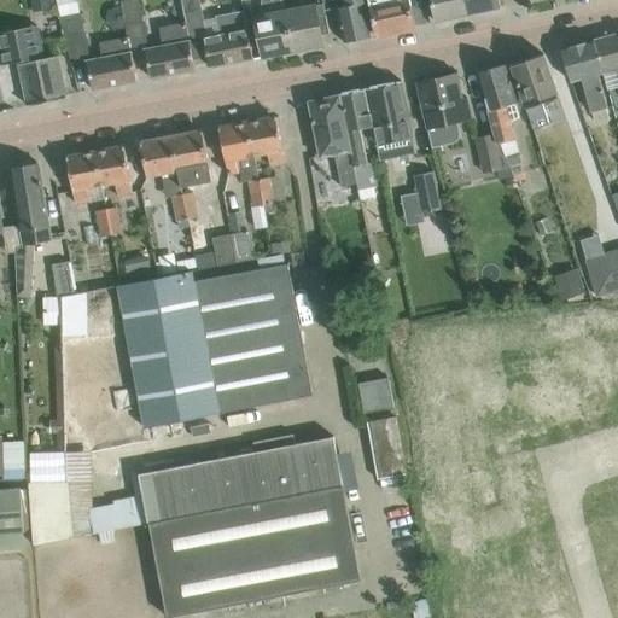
[(57,0),(33,0),(35,10),(58,5),(57,0)]
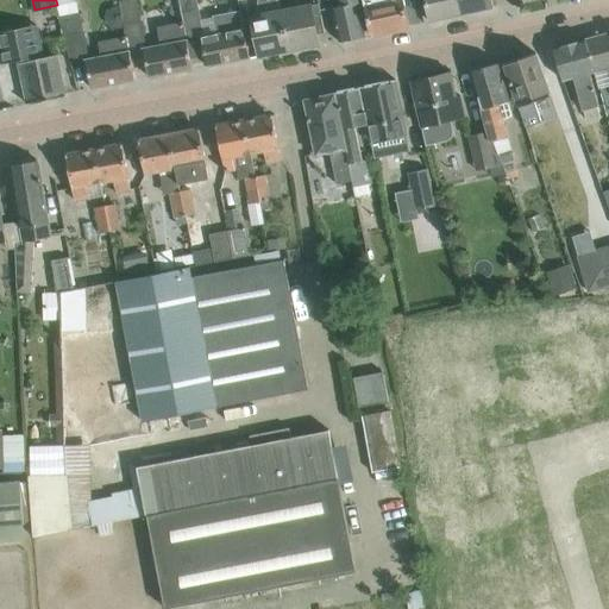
[(56,0),(57,5),(60,17),(61,17),(80,13),(76,0),(56,0)]
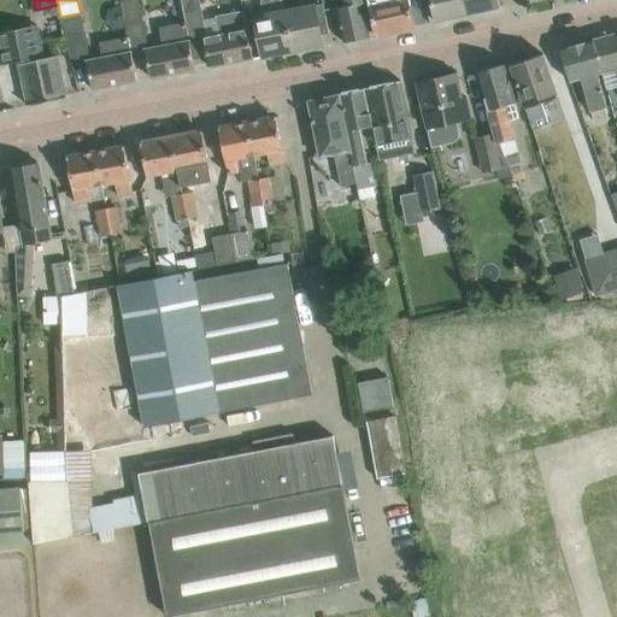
[(139,0),(127,0),(122,1),(130,47),(148,43),(139,0)]
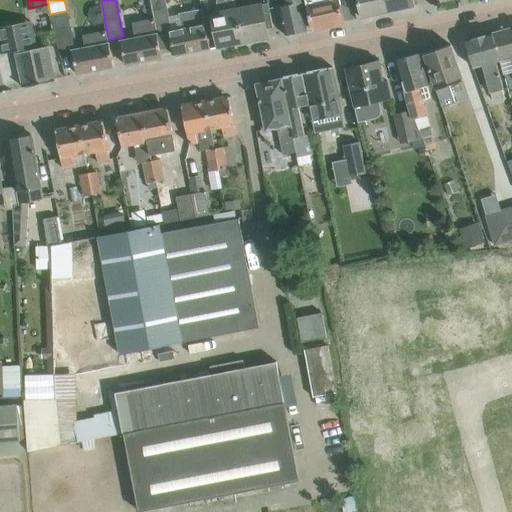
[(150,0),(154,18),(157,30),(170,27),(165,0),(150,0)]
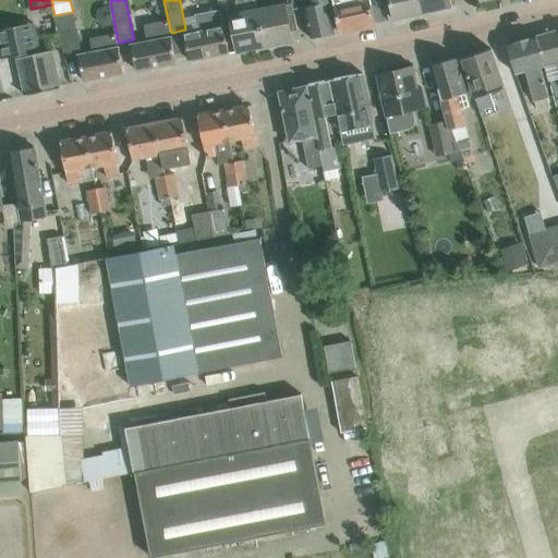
[(235,0),(233,14),(229,15),(235,51),(265,46),(258,10),(257,10),(255,0),(235,0)]
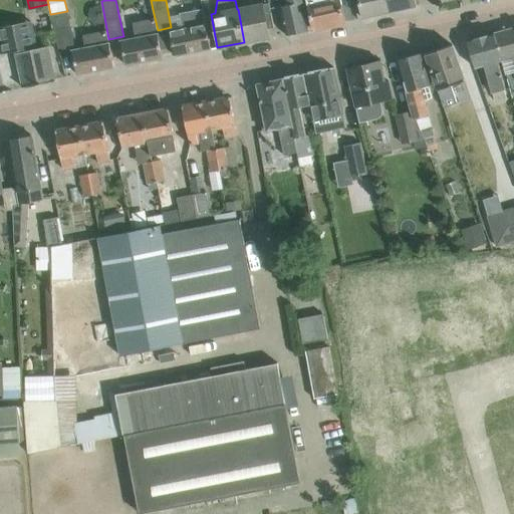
[(309,30),(302,0),(288,0),(289,4),(280,6),(286,35),(309,30)]
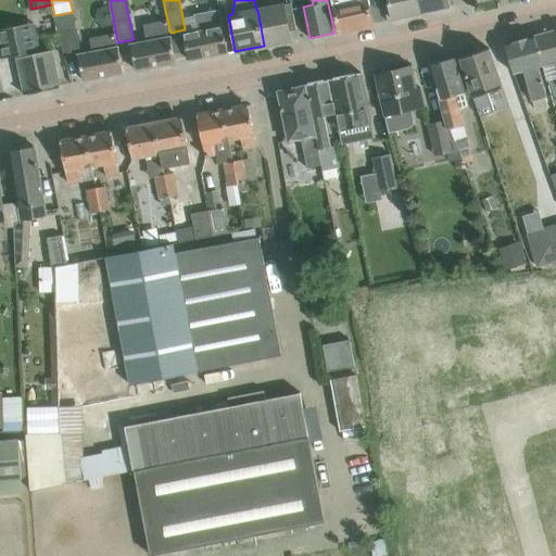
[(369,3),(368,0),(331,0),(335,11),(339,32),(374,25),(369,3)]
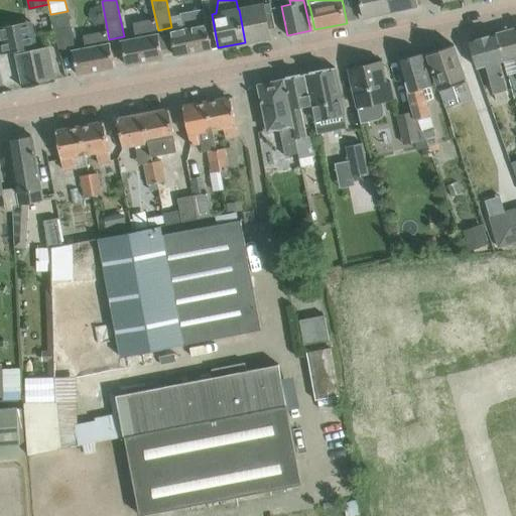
[(391,11),(388,0),(359,0),(363,17),(391,11)]
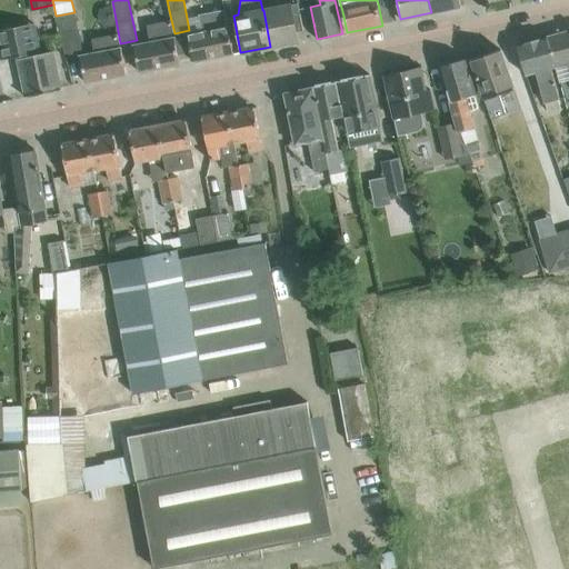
[(428,0),(431,12),(461,7),(460,0),(428,0)]
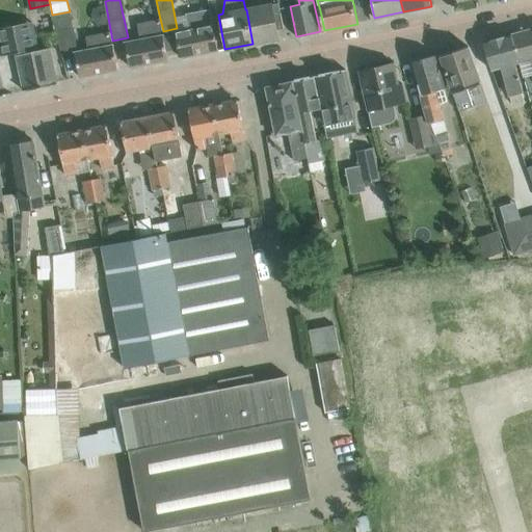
[(112,41),(105,1),(110,32),(87,37),(89,50),(75,52),(80,77),(117,70),(112,41)]
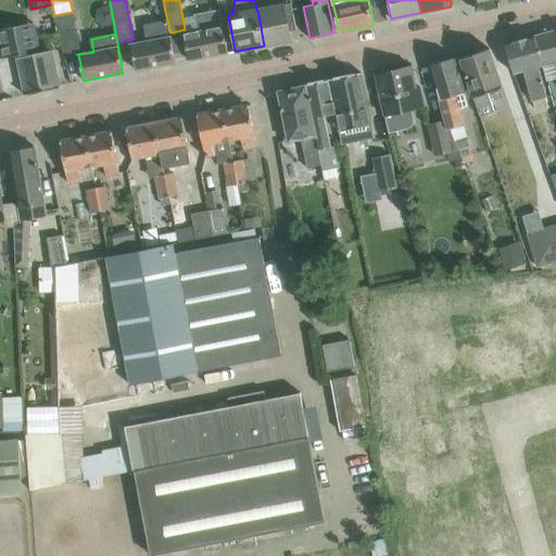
[(285,4),(257,10),(264,46),(269,45),(274,43),(291,40),(290,30),(297,29),(292,9),(291,3),(285,4)]
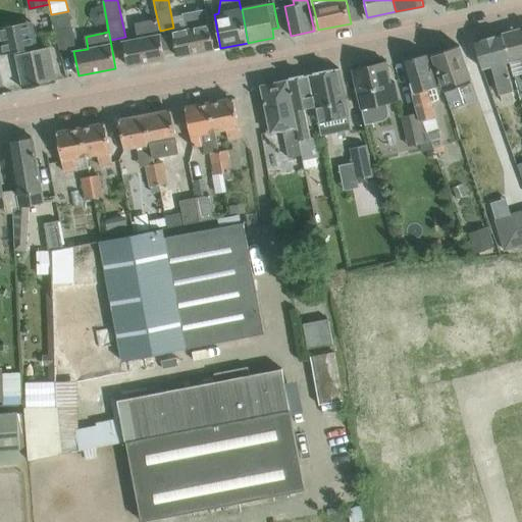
[(210,29),(207,10),(184,14),(187,30),(172,33),(177,56),(214,49),(210,29)]
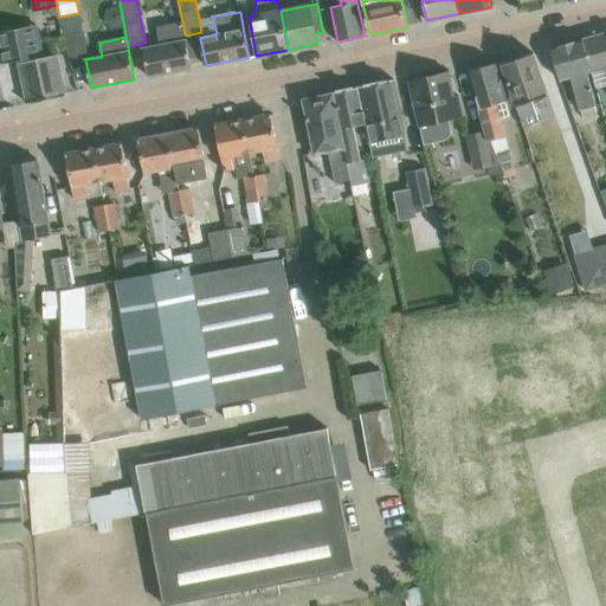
[(79,13),(60,17),(71,58),(88,55),(79,13)]
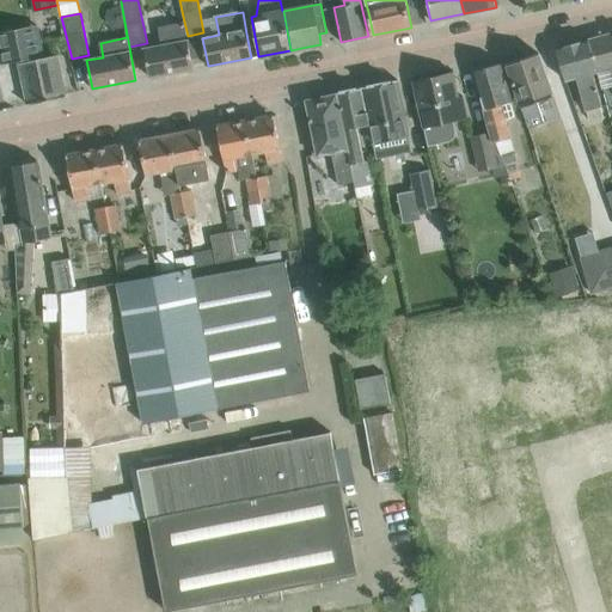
[(161,46),(145,49),(150,77),(194,68),(188,41),(188,36),(184,22),(158,26),(161,46)]
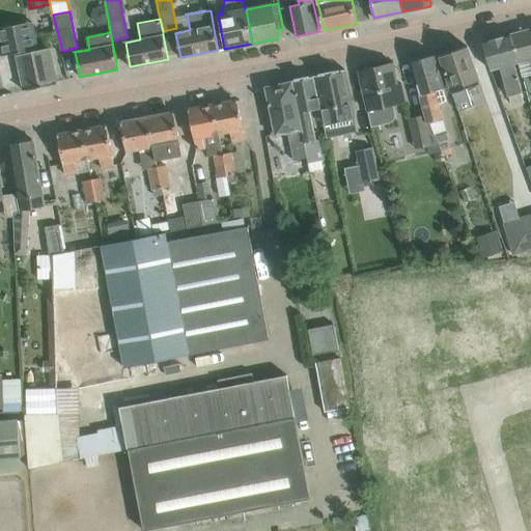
[(10,27),(0,28),(0,53),(1,56),(17,54),(20,71),(24,90),(40,87),(57,84),(56,82),(53,63),(50,48),(39,50),(33,22),(25,23),(10,26),(10,27)]
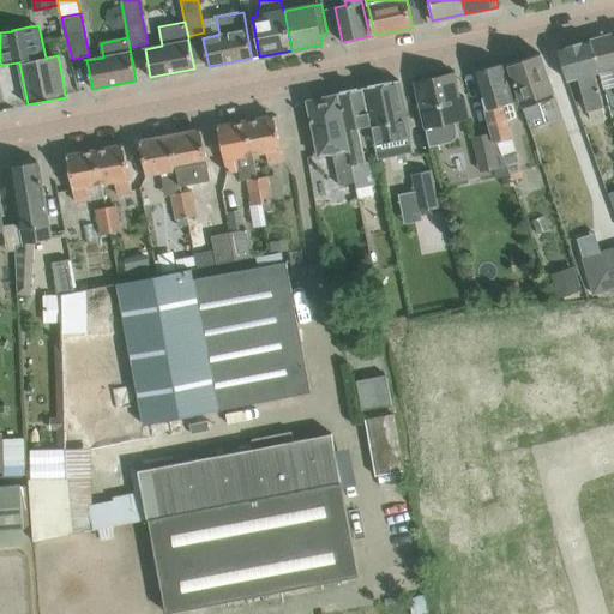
[(613,32),(590,40),(599,72),(603,89),(613,85),(613,32)]
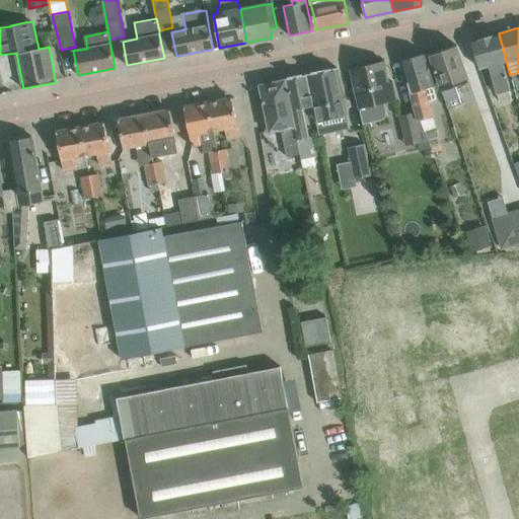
[(506,61),(499,33),(471,41),(478,69),(488,66),(489,66),(497,94),(498,94),(500,101),(511,98),(509,91),(511,90),(503,62),(506,61)]
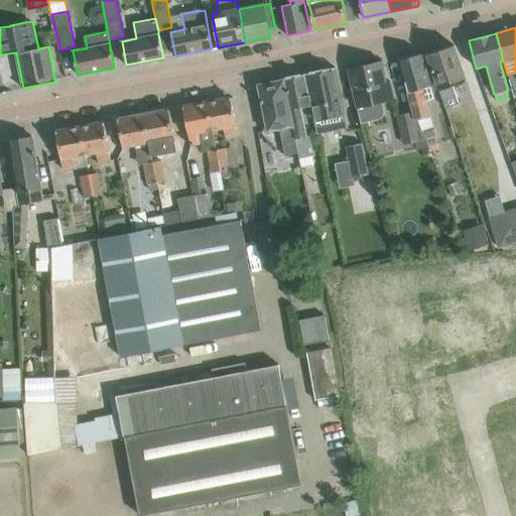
[(467,83),(454,44),(426,53),(440,92),(445,108),(459,103),(454,88),(467,83)]
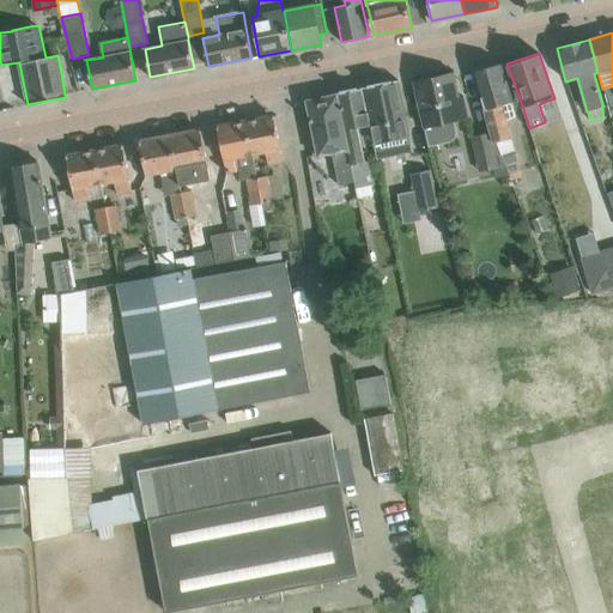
[(486,67),(474,71),(490,132),(493,143),(511,138),(507,120),(514,117),(515,116),(511,102),(513,102),(502,64),(498,64),(491,62),(486,67)]
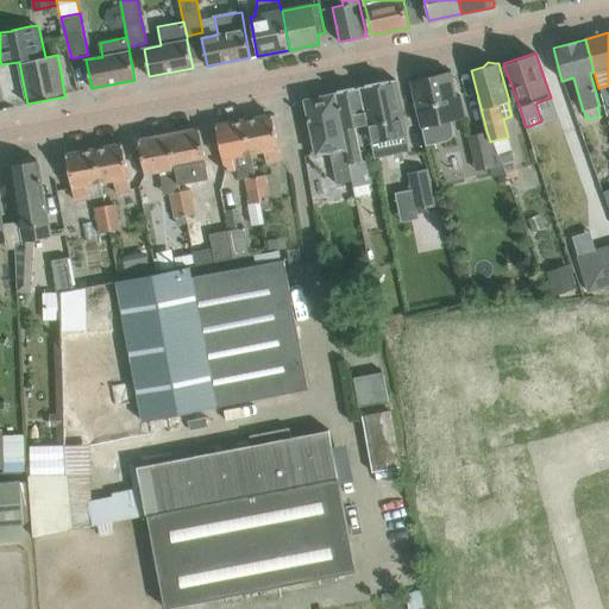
[(457,96),(451,71),(412,81),(426,144),(447,139),(452,136),(453,130),(451,120),(465,118),(460,95),(457,96)]
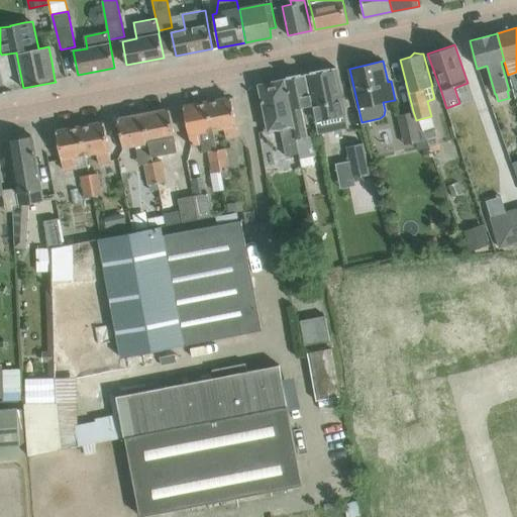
[(345,112),(336,67),(310,73),(317,108),(312,110),(318,135),(346,130),(345,112)]
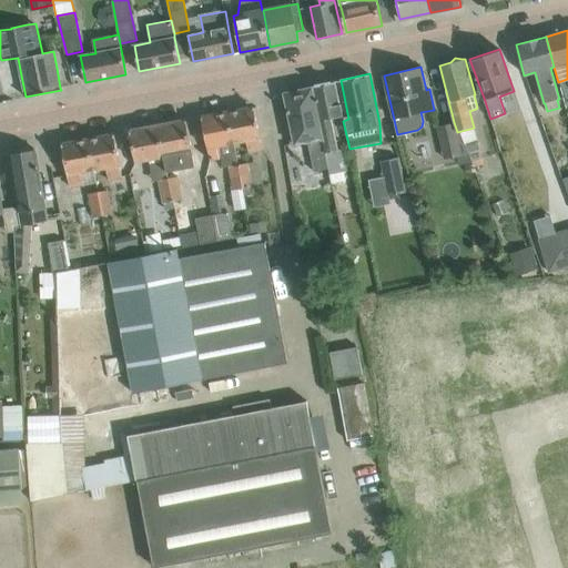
[(343,115),(336,81),(312,85),(325,151),(328,168),(332,183),(345,180),(344,171),(347,170),(343,148),(337,149),(331,118),(343,115)]
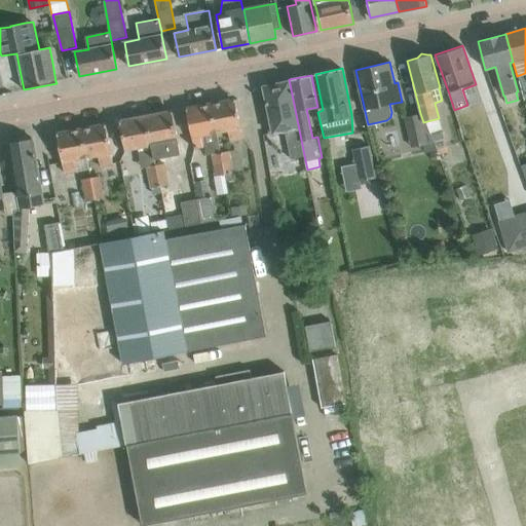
[(301,140),(289,79),(288,80),(288,81),(263,86),(270,119),(267,120),(270,134),(285,130),(291,158),(304,155),(301,140)]
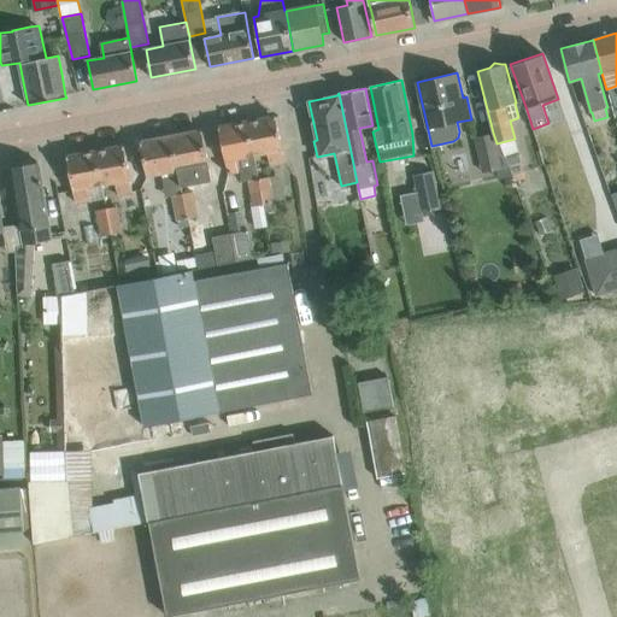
[(286,163),(276,117),(247,122),(254,156),(271,152),(274,165),(286,163)]
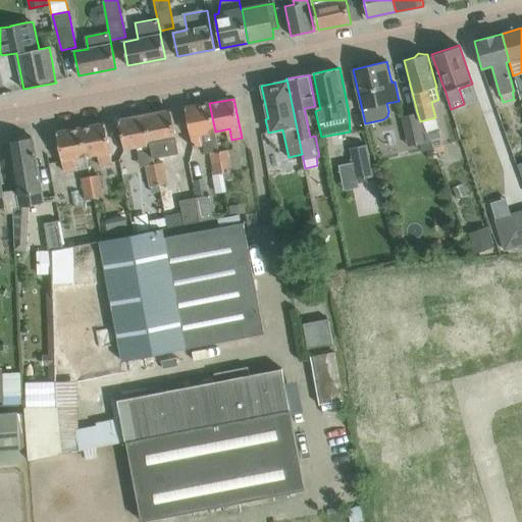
[(214,174),(223,172),(209,103),(186,108),(193,147),(203,145),(205,153),(210,152),(214,174)]
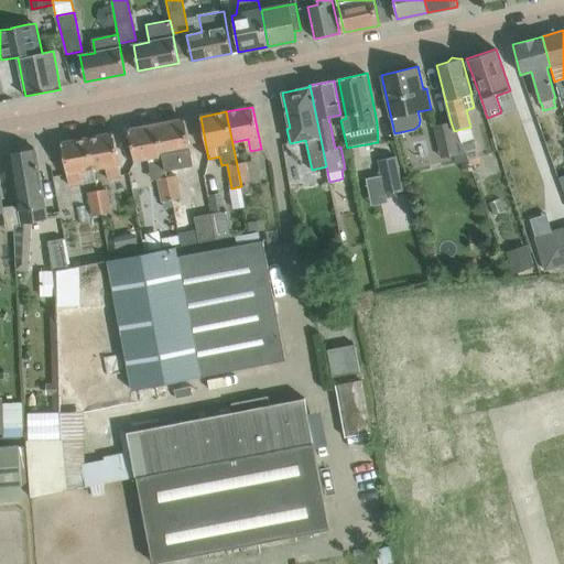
[(194,164),(185,120),(156,125),(163,155),(165,170),(194,164)]
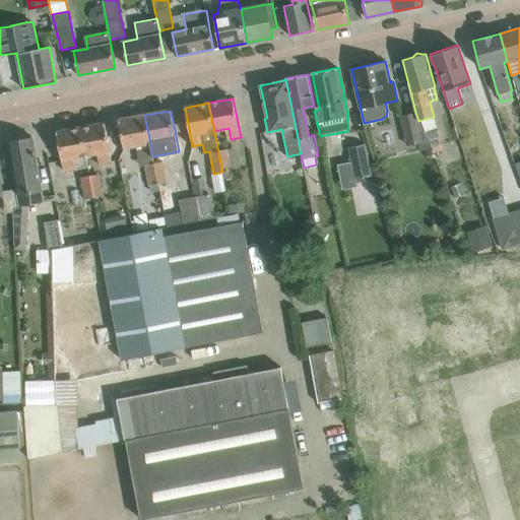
[(415,112),(399,117),(404,134),(420,130),(418,121),(415,112)]
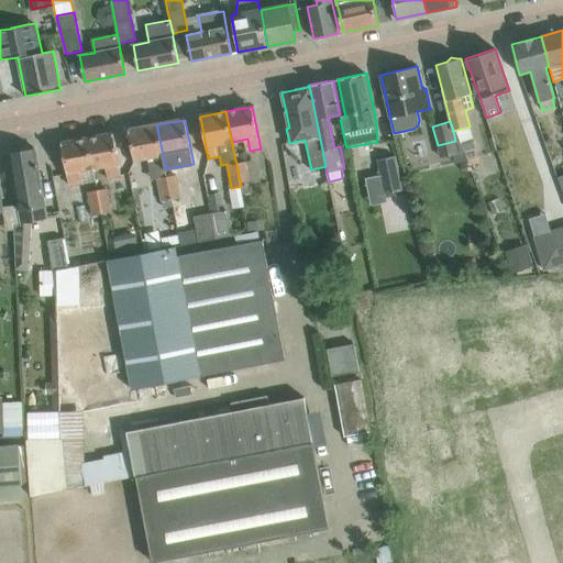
[(163,155),(156,124),(129,130),(134,161),(148,157),(148,163),(159,161),(159,156),(163,155)]
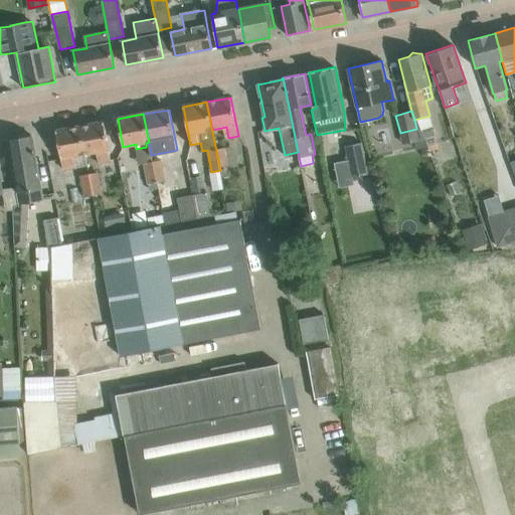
[(111,160),(104,122),(79,126),(86,154),(99,151),(101,162),(111,160)]
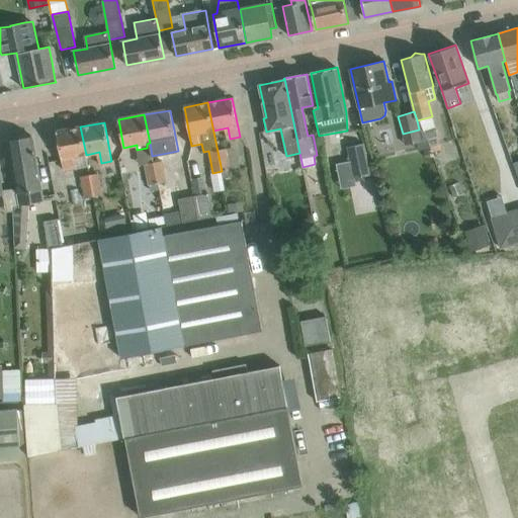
[(86,155),(80,126),(57,132),(64,170),(74,169),(72,158),(86,155)]
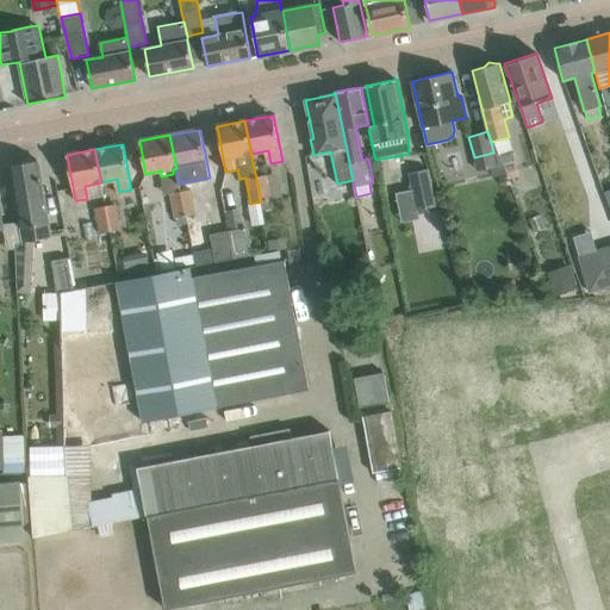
[(512,150),(499,154),(504,173),(517,169),(512,150)]
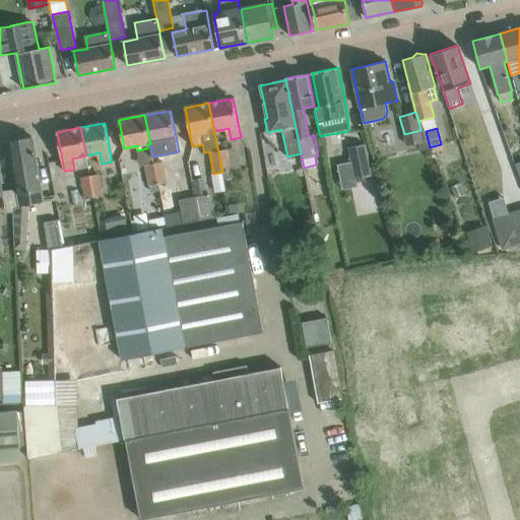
[(33,137),(10,140),(16,209),(15,249),(28,248),(30,205),(44,202),(33,137)]
